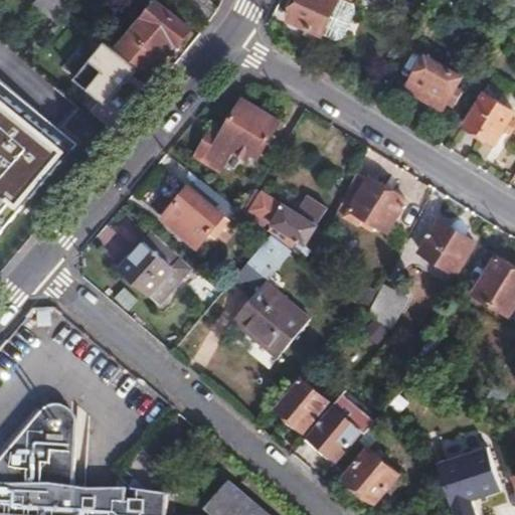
[(37,0),(33,6),(53,19),(65,0),(37,0)]
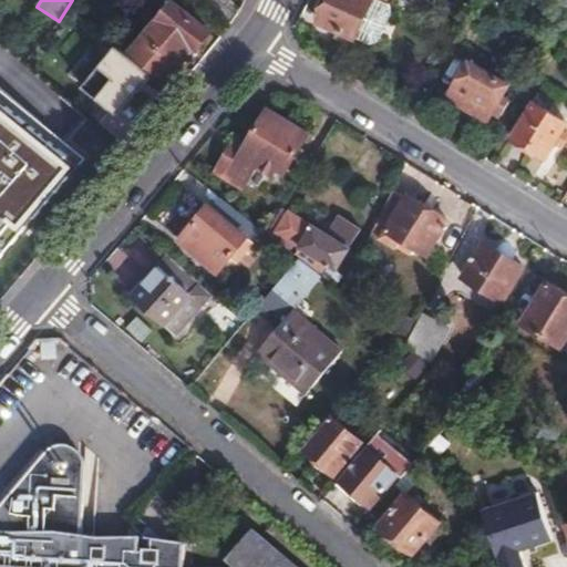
[(372,0),(327,0),(318,20),(354,38),(372,0)]
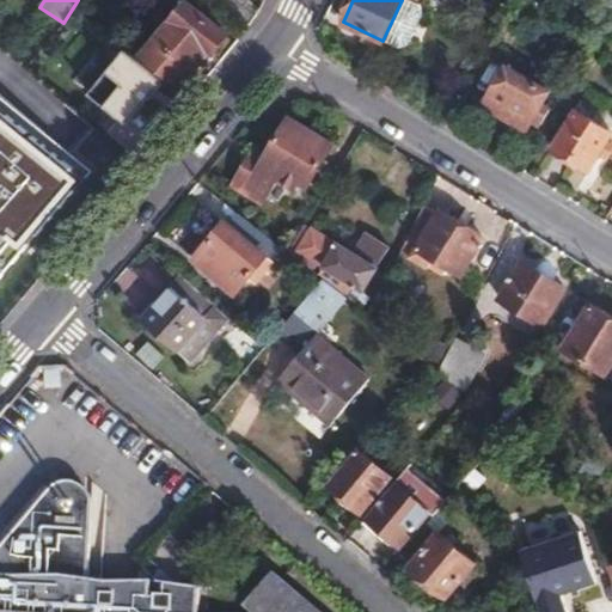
[(188,1),(144,55),(173,80),(187,65),(193,69),(208,49),(213,53),(227,35),(188,1)]
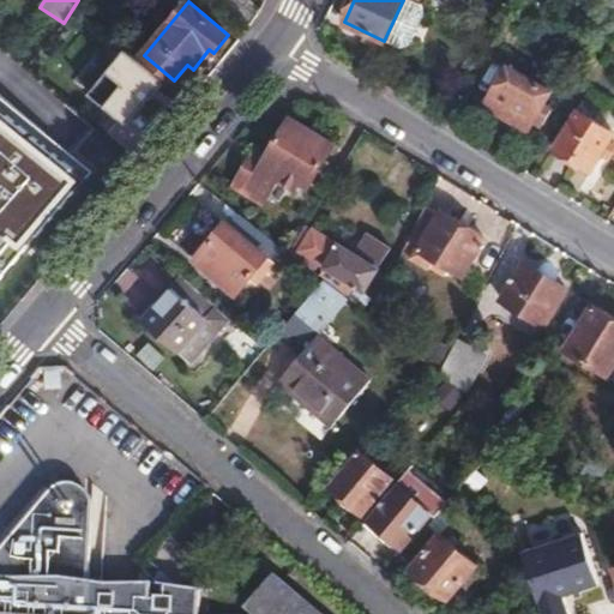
[(128,127),(167,86),(130,52),(91,94),(128,127)]
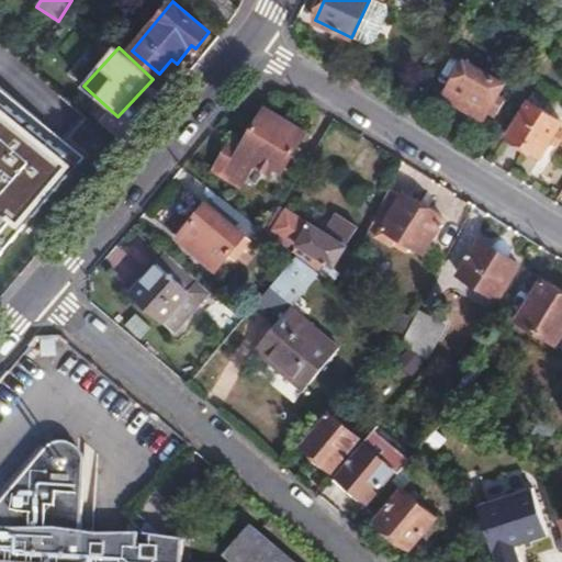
[(447,96),(484,121),(506,86),(468,62),(447,96)]
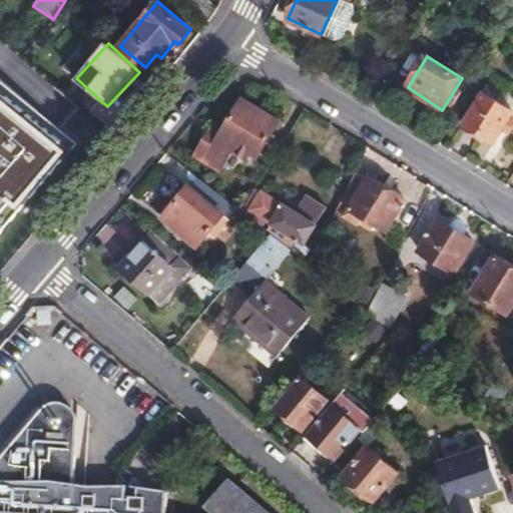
[(512,111),(487,95),(468,124),(497,143),(512,117),(512,111)]
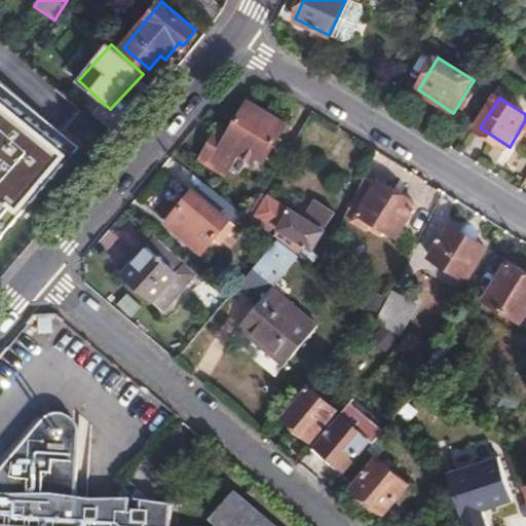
[(289,126),(249,102),(227,138),(231,141),(228,148),(263,168),(289,126)]
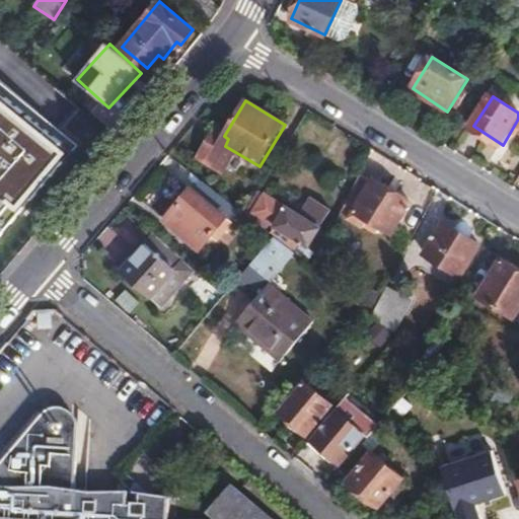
[(375,184),(364,177),(349,207),(358,212),(375,184)]
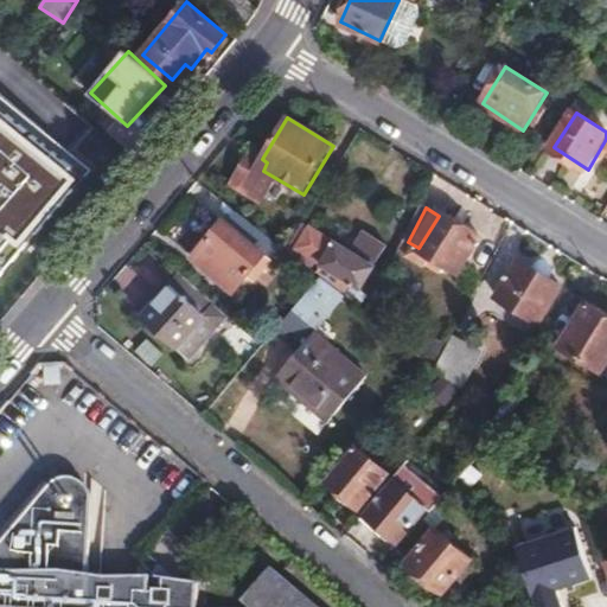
[(441,212),(439,216),(419,248),(417,248),(432,257),(462,275),(485,240),(441,212)]
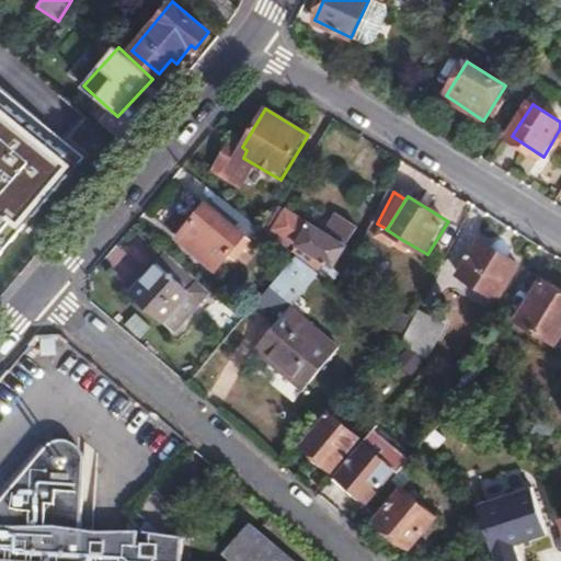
[(255,226),(219,198),(209,209),(205,206),(179,239),(216,271),(255,226)]
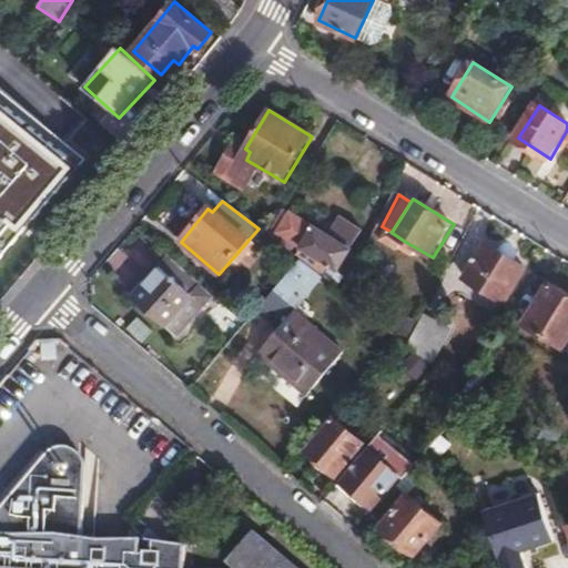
[(291,220),(283,214),(269,236),(291,254),(296,247),(280,236),(291,220)]
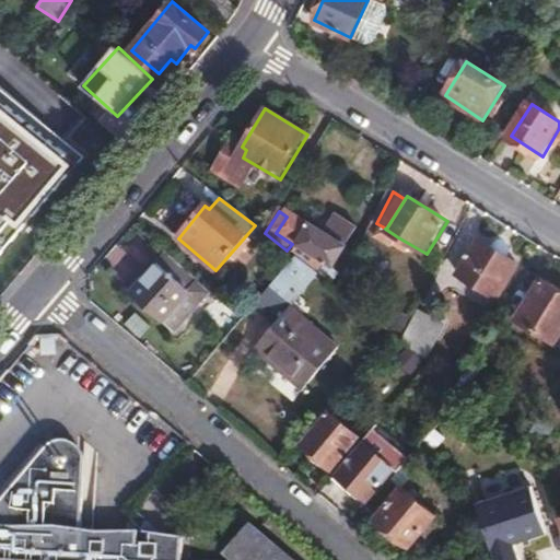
[(288,214),(287,217),(276,233),(292,244),(333,269),(346,249),(288,214)]
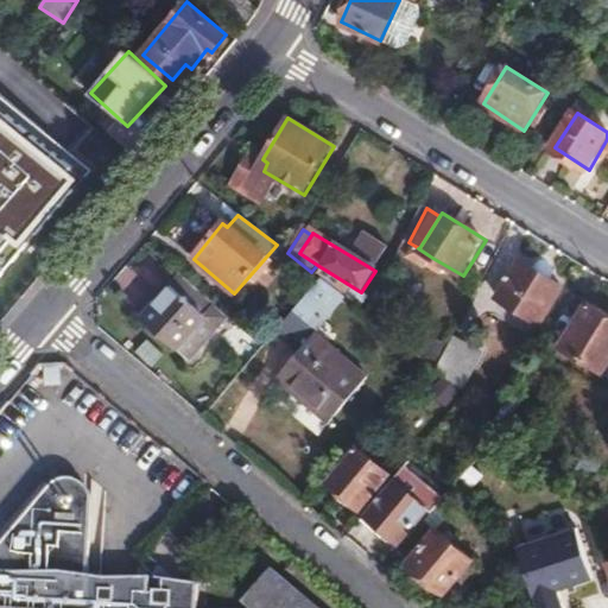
[(429,261),(432,258),(418,248),(416,254),(429,261)]
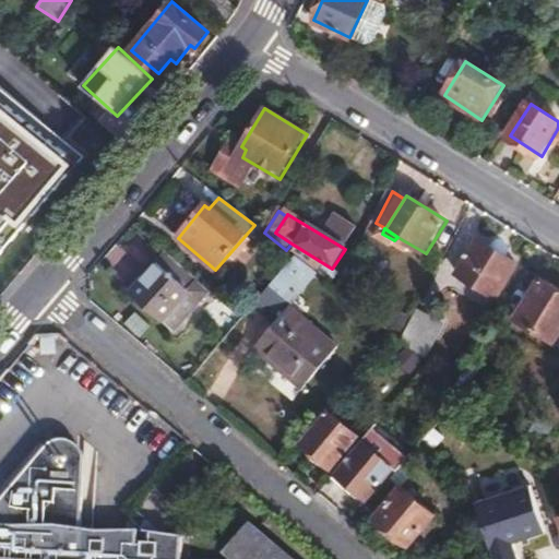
[(497,299),(518,265),(478,241),(458,274),(497,299)]
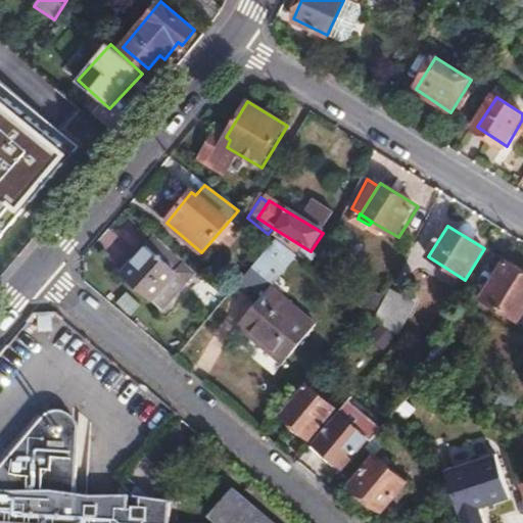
[(276,240),(240,283),(258,300),(239,325),(283,364),(317,325),(273,286),(297,256),(276,240)]
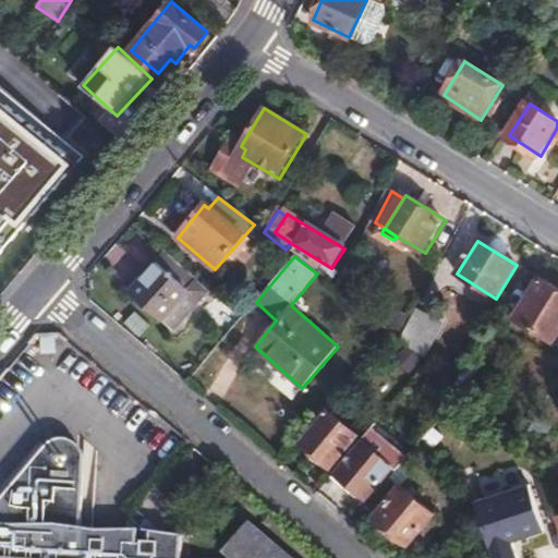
[(160,319),(186,288),(157,263),(131,294),(160,319)]
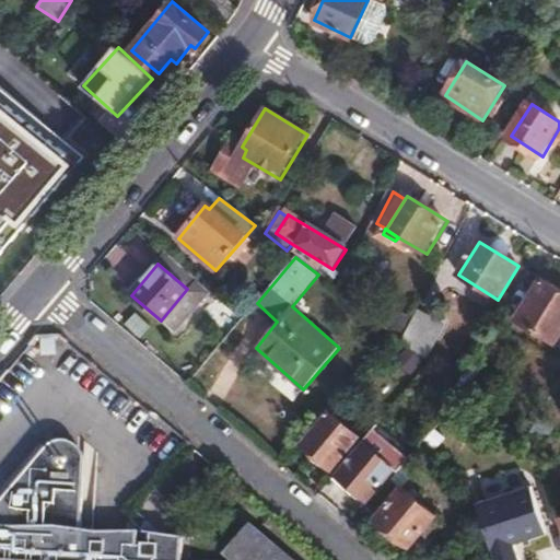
[(556,342),(559,335),(559,289),(543,279),(517,319),(556,342)]
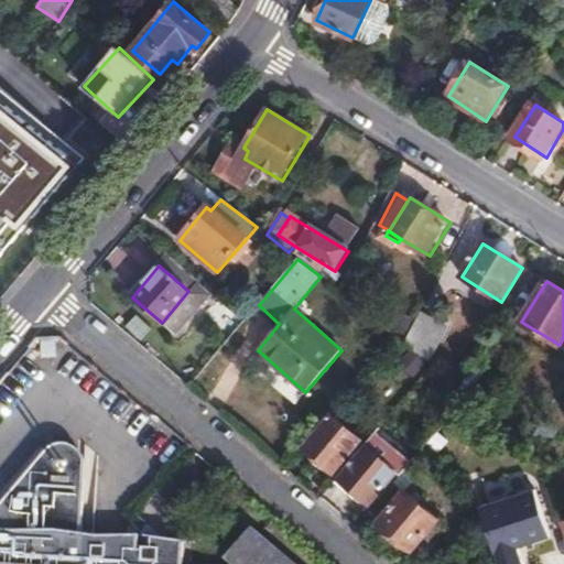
[(447,324),(423,311),(405,344),(429,361),(447,324)]
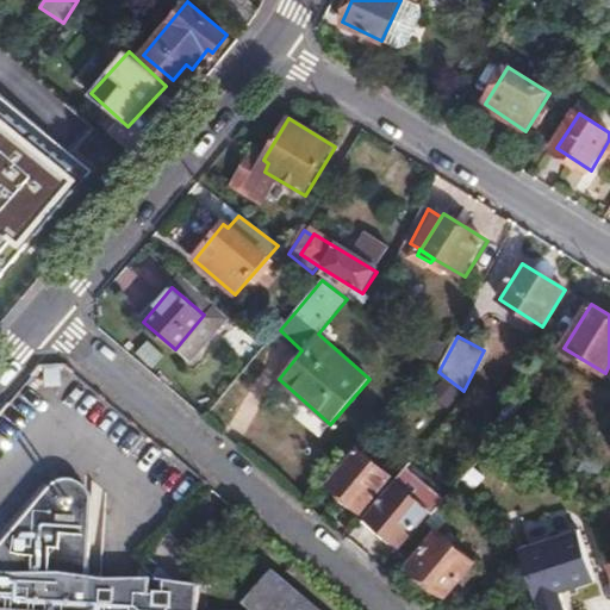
[(358,448),(329,483),(361,510),(390,477),(358,448)]
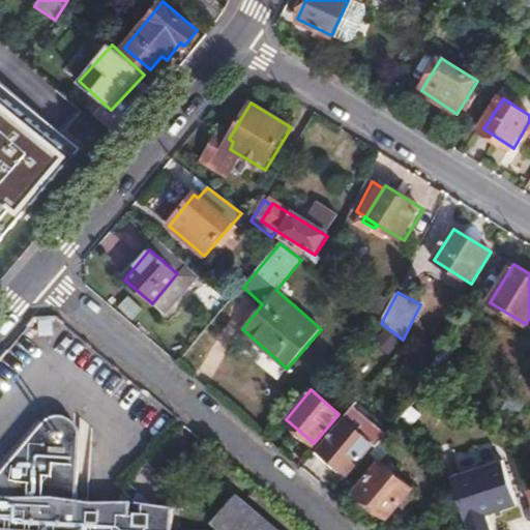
[(281,529),(272,523),(268,528),(251,514),(255,509),(235,493),(230,499),(235,504),(216,527),(171,524),(172,508),(142,502),(141,512),(129,511),(130,500),(129,500),(75,498),(78,427),(74,417),(63,411),(54,411),(45,416),(40,424),(24,443),(0,474),(0,529),(281,529)]
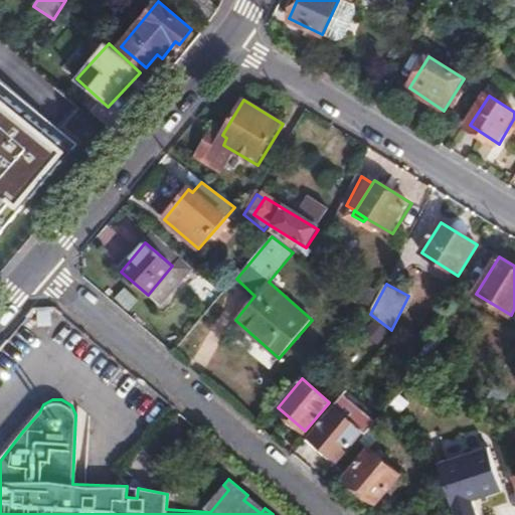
[(361,431),(333,406),(309,435),(337,458),(361,431)]
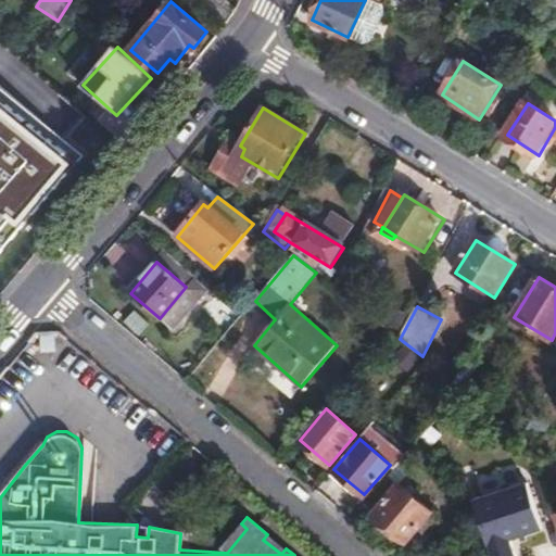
[(416,465),(406,455),(365,504),(407,540),(432,510),(401,482),(416,465)]
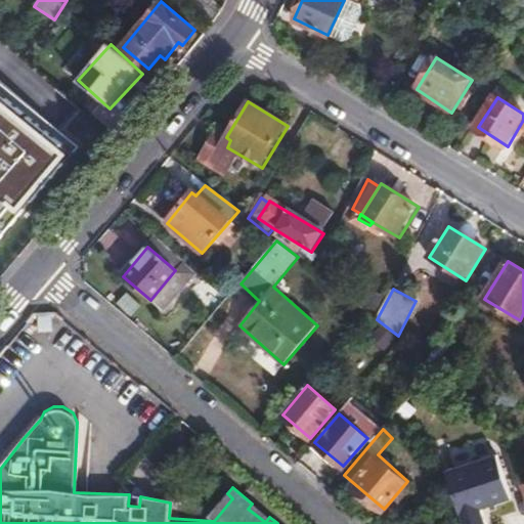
[(523,518),(523,489),(522,484),(506,489),(517,521),(523,518)]
